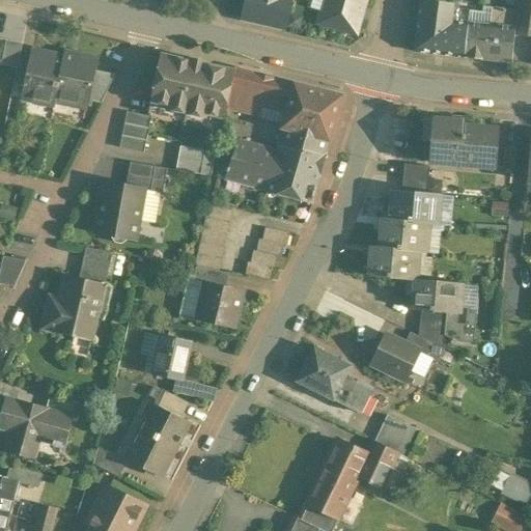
[(292,0),(248,0),(244,19),(286,28),(292,0)]
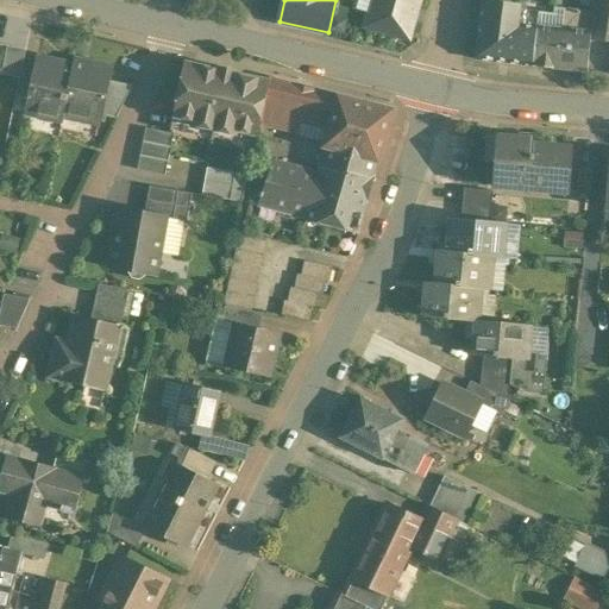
[(360,0),(356,16),(369,19),(374,0),(360,0)]
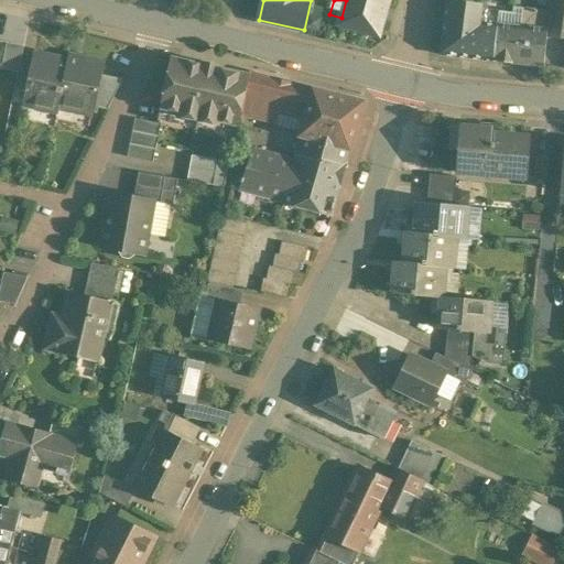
[(346,0),(342,18),(340,24),(378,35),(388,0),(346,0)]
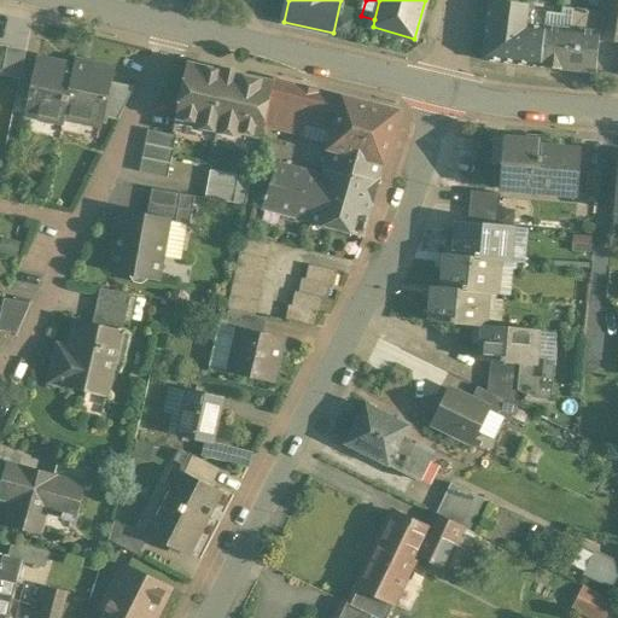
[(617,0),(602,0),(601,13),(599,33),(600,33),(596,74),(617,75),(617,0)]
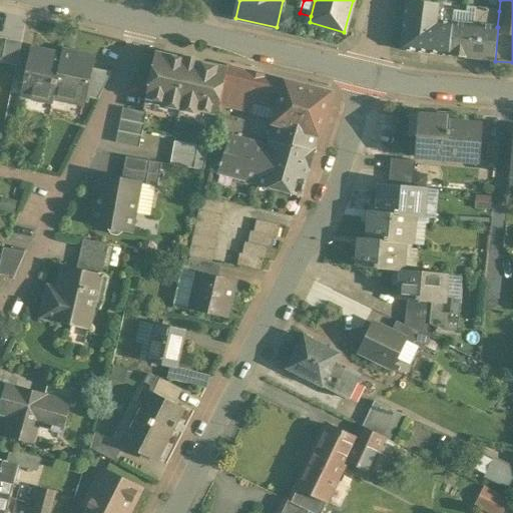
[(443,7),(407,3),(401,50),(449,56),(453,22),(441,20),(442,9),(443,7)]
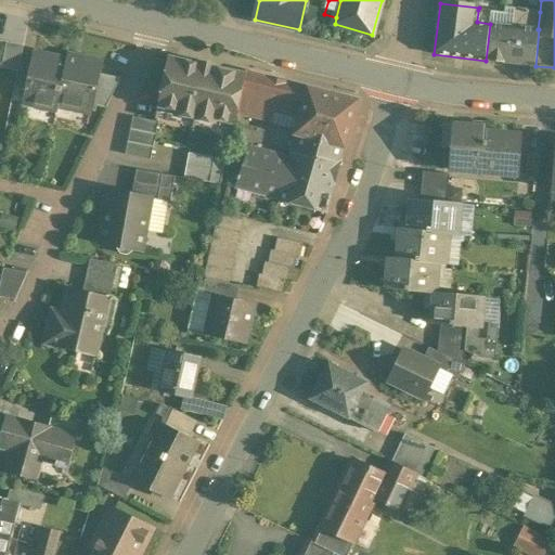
[(490,24),(513,26),(515,9),(506,9),(505,14),(491,13),(490,24)]
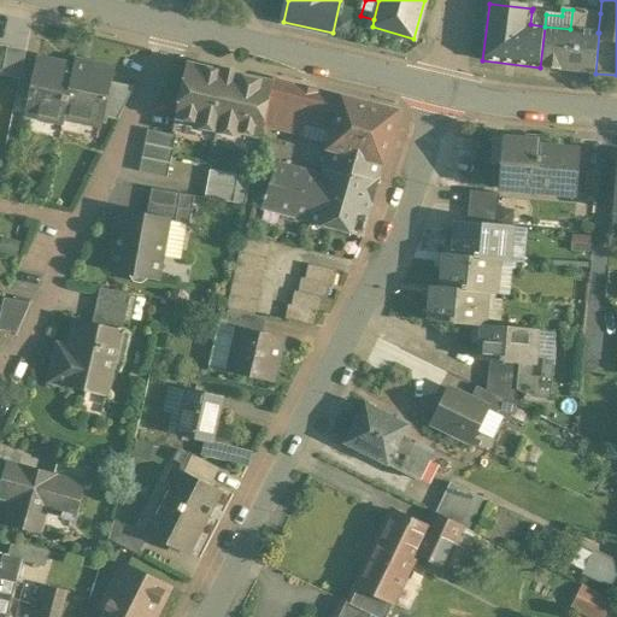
[(600,13),(573,10),(570,29),(598,33),(600,13)]
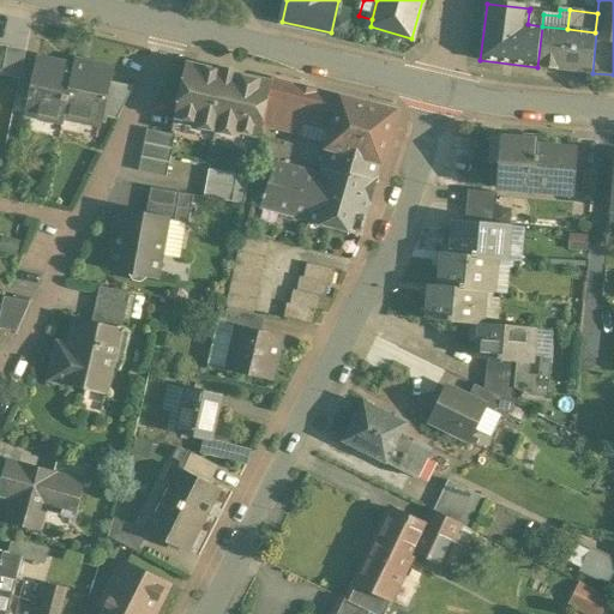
[(543,12),(529,11),(528,24),(542,26),(543,14),(543,12)]
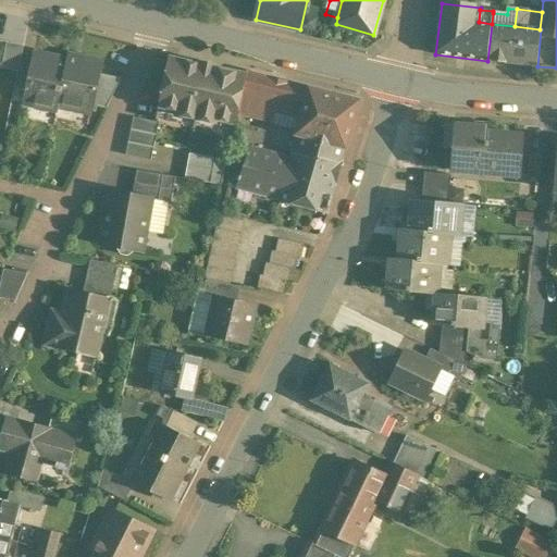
[(515,26),(492,24),(487,61),(537,66),(541,29),(540,29),(515,26)]
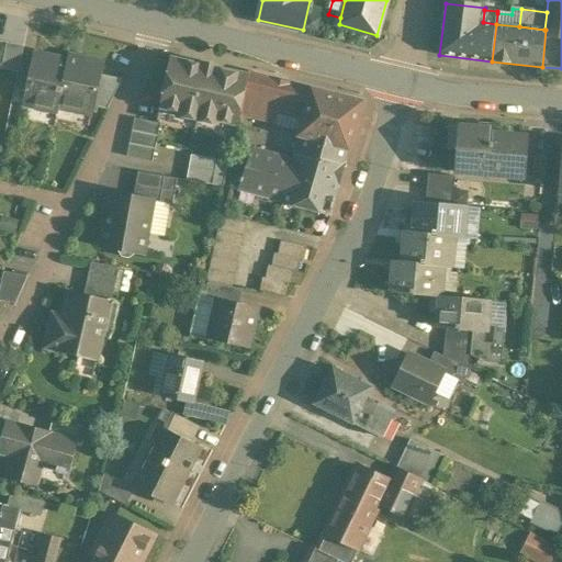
[(68,62),(36,55),(35,60),(29,91),(26,103),(58,110),(69,57),(68,62)]
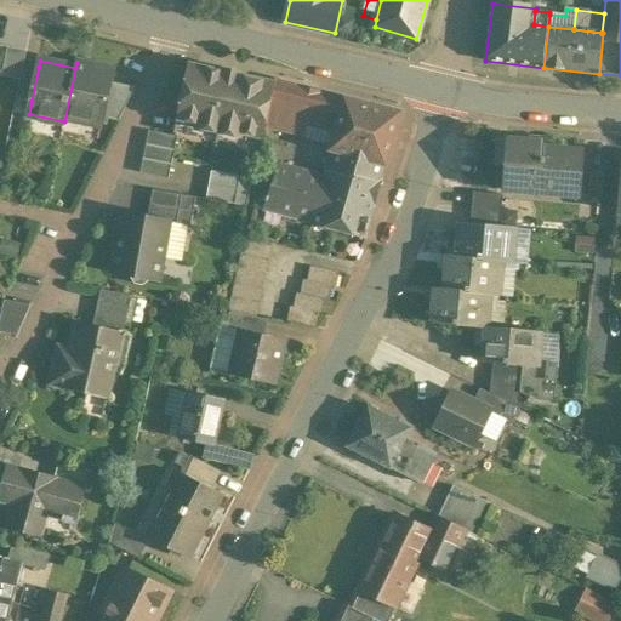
[(39,67),(24,63),(17,97),(32,101),(39,67)]
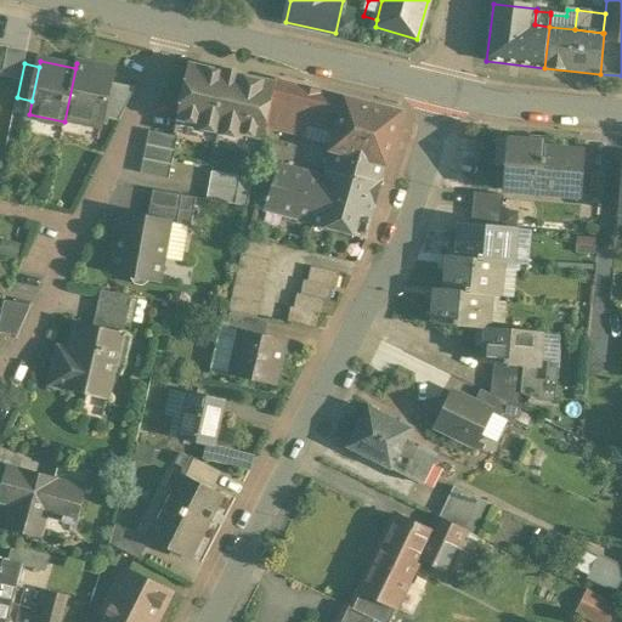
[(113,71),(77,63),(64,122),(66,122),(67,117),(102,124),(103,118),(112,82),(113,71)]
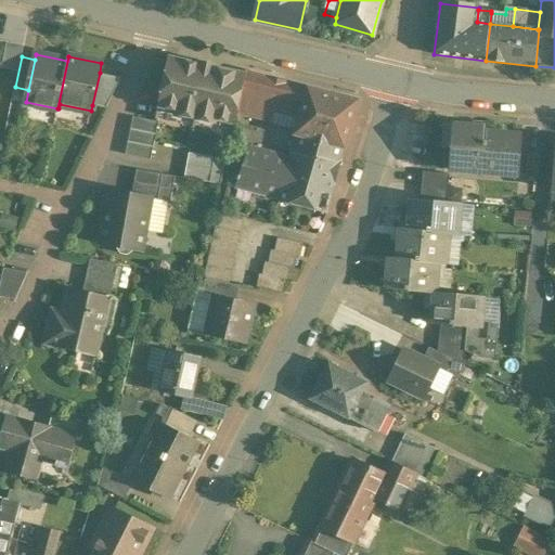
[(201,64),(170,56),(156,119),(158,120),(158,119),(160,108),(178,112),(177,115),(195,119),(194,125),(192,132),(194,132),(196,125),(197,119),(215,124),(216,120),(232,125),(230,134),(230,136),(232,137),(237,114),(236,114),(242,91),(245,74),(215,66),(216,65),(213,64),(211,67),(204,66),(204,62),(202,62),(201,64)]
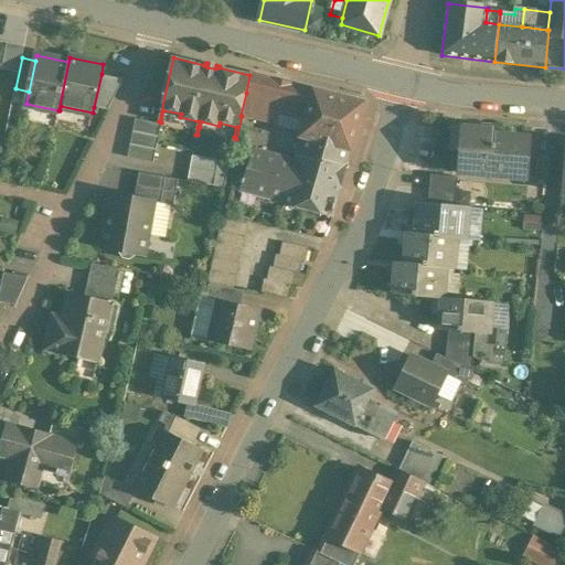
[(306,118),(313,89),(251,73),(249,75),(246,93),(276,99),(281,102),(279,110),(306,118)]
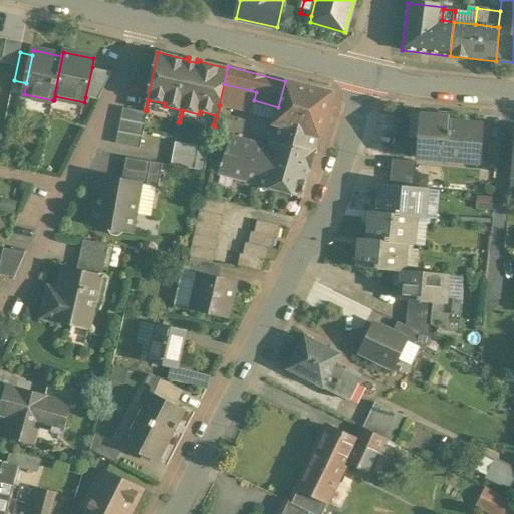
[(112,72),(92,67),(85,97),(98,100),(112,72)]
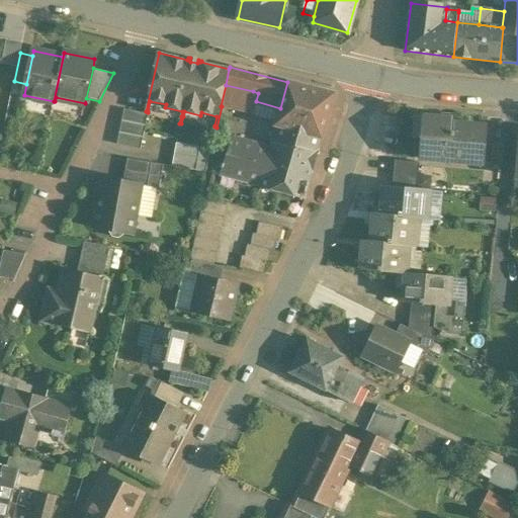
[(287,82),(280,108),(327,120),(335,94),(287,82)]
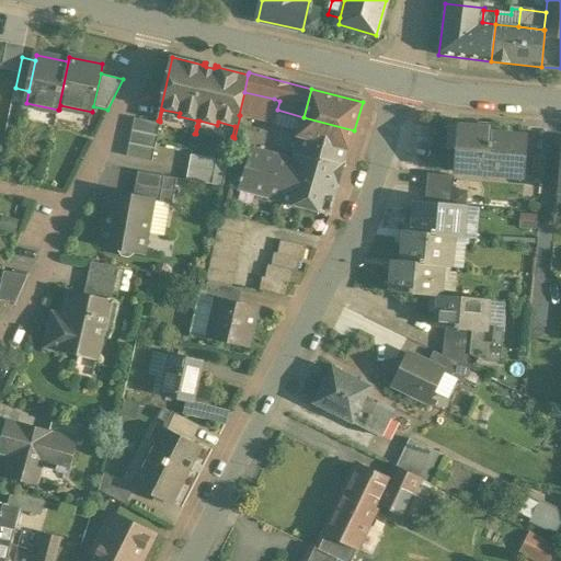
[(244,92),(239,115),(240,115),(242,115),(243,111),(270,117),(272,107),(274,99),(244,92)]
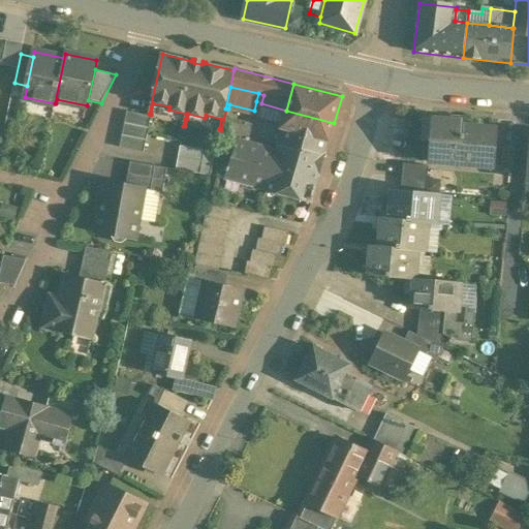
[(169,106),(153,103),(151,114),(167,117),(169,116),(185,119),(186,114),(168,110),(169,106)]
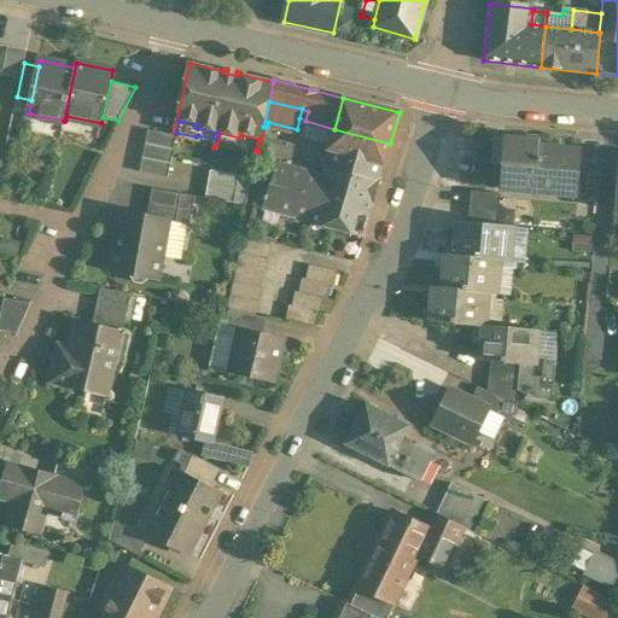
[(390,144),(334,129),(328,151),(331,151),(325,169),(353,176),(379,184),(390,144)]
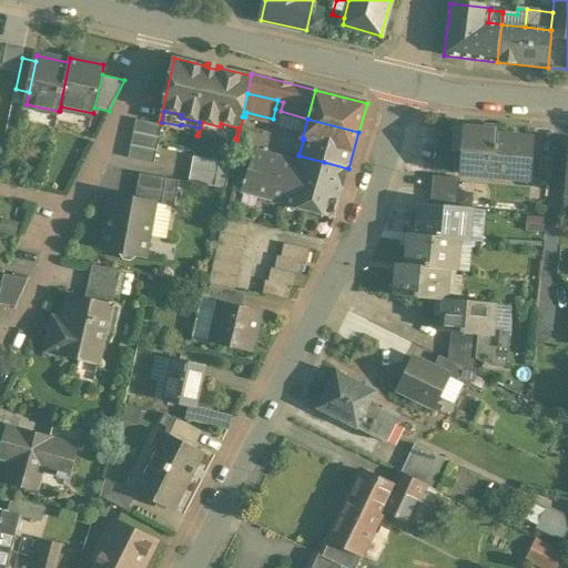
[(162,125),(137,120),(129,159),(154,163),(162,125)]
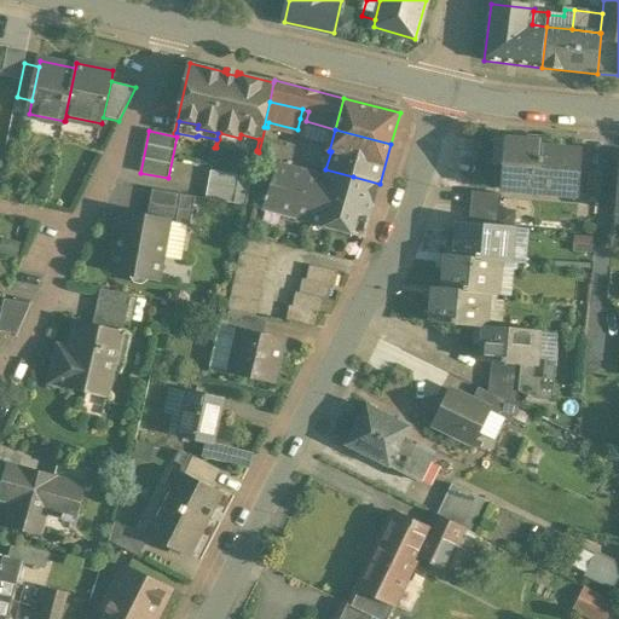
[(259,139),(241,134),(239,138),(220,133),(219,139),(236,144),(238,146),(256,150),(259,139)]
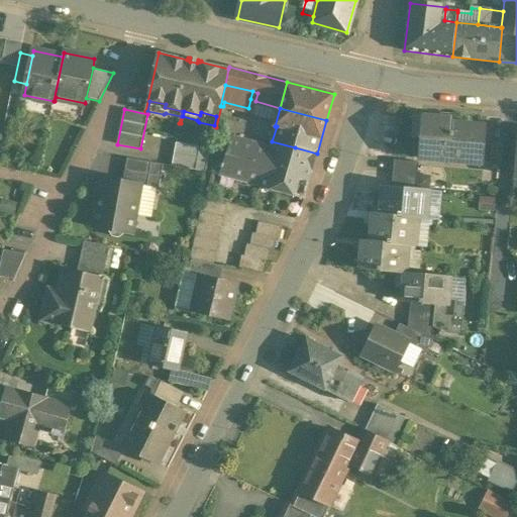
[(487,126),(454,123),(454,119),(422,116),(418,158),(484,164),(487,126)]
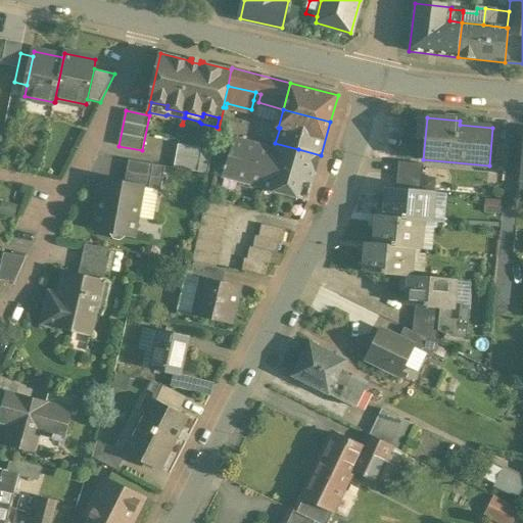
[(263,188),(274,148),(235,138),(227,168),(223,178),(263,188)]
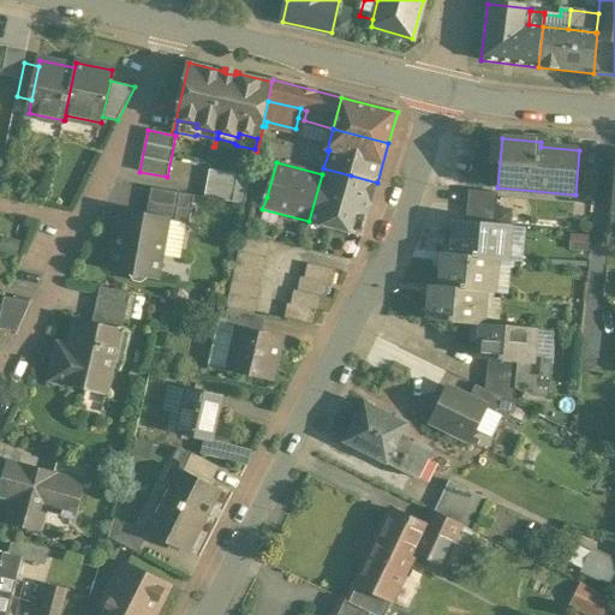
[(322,174),(309,221),(336,230),(351,175),(323,168),(322,174)]
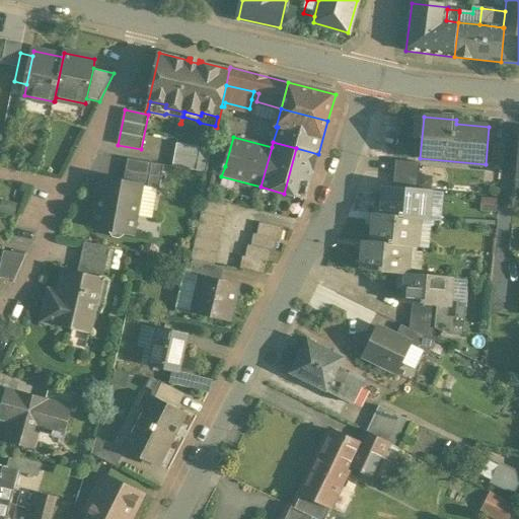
[(211,149),(177,143),(172,166),(207,172),(211,149)]
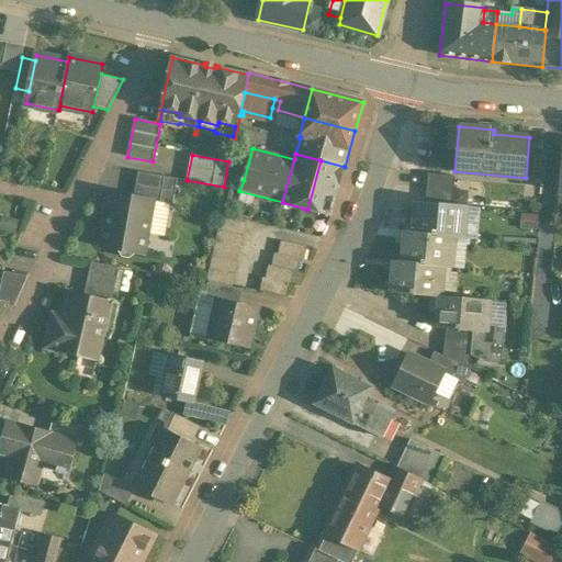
[(547,156),(535,155),(532,180),(544,181),(547,156)]
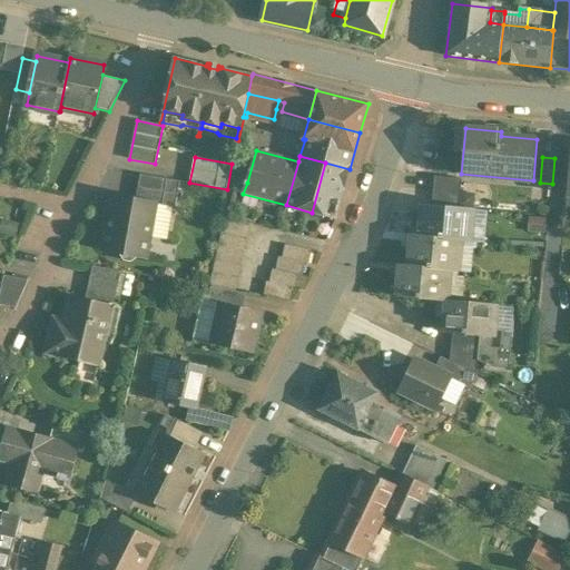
[(325,163),(312,213),(335,219),(350,169),(325,163)]
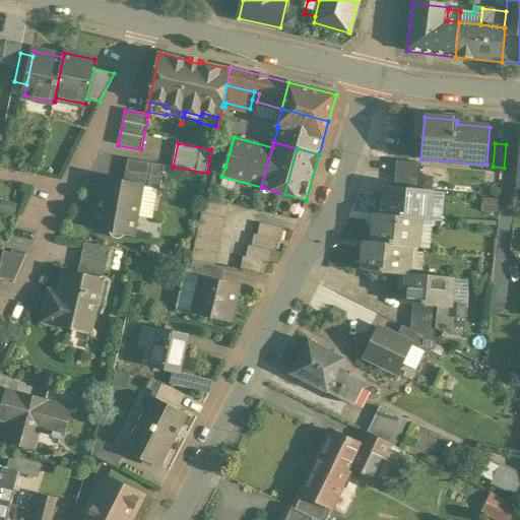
[(165,166),(128,159),(124,183),(141,186),(160,189),(165,166)]
